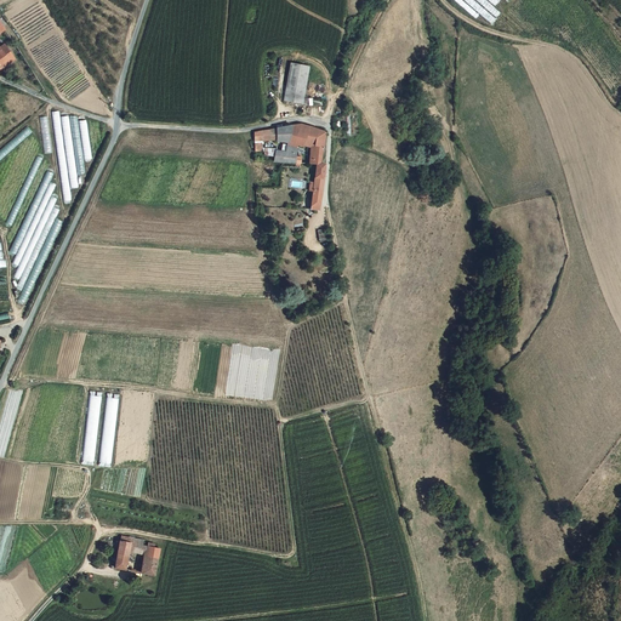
[(455,0),(476,18),(479,15),(462,0),(455,0)]
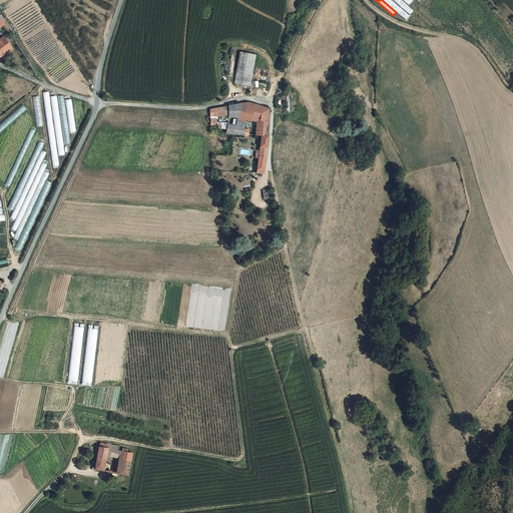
[(392,0),(384,0),(406,19),(410,15),(392,0)]
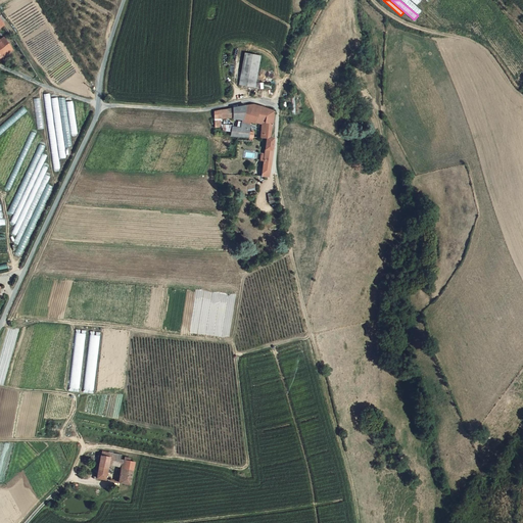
[(409,0),(401,0),(419,14),(422,11),(409,0)]
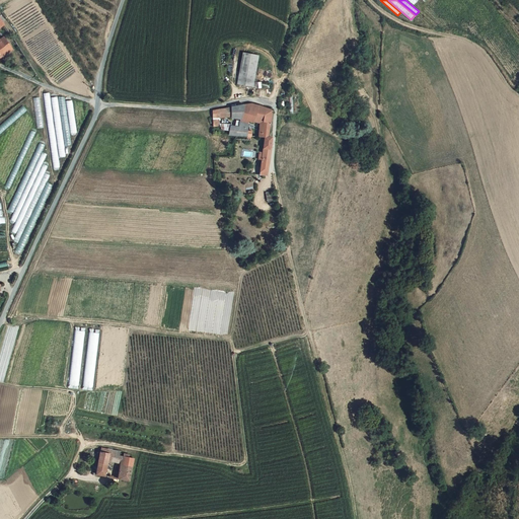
[(0,54),(6,50),(10,47),(4,36),(0,39),(0,54)]
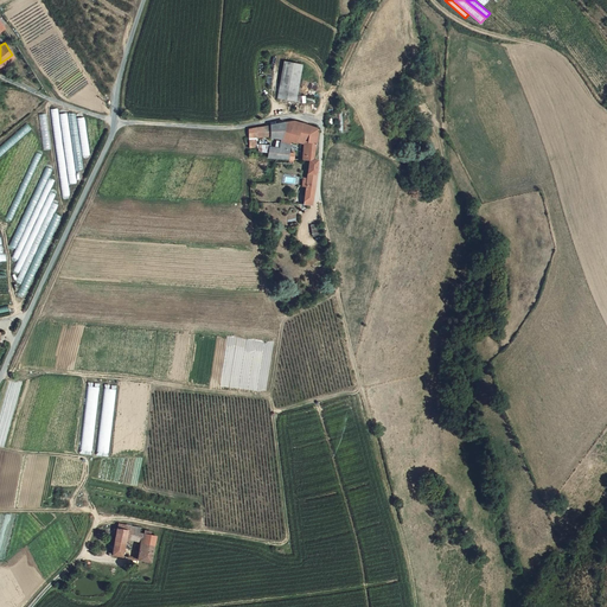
[(285,59),(280,84),(298,88),(302,64),(285,59)]
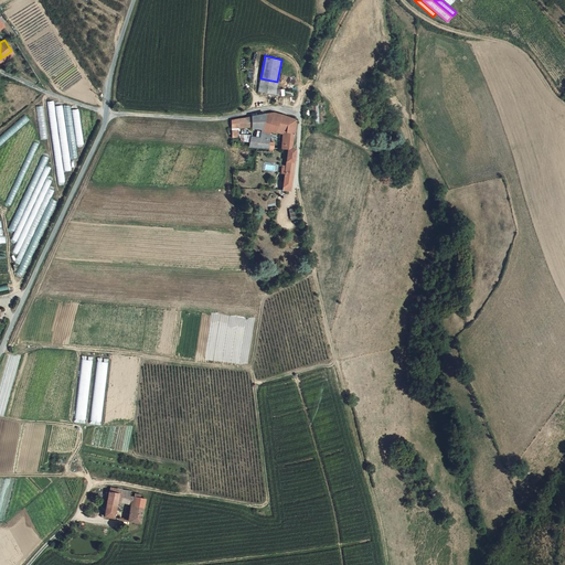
[(260,78),(258,91),(275,94),(277,82),(260,78)]
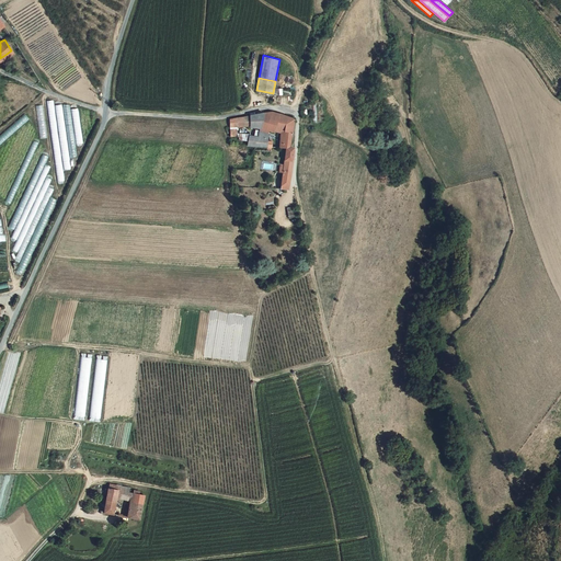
[(293,91),(275,88),(273,99),(290,102),(293,91)]
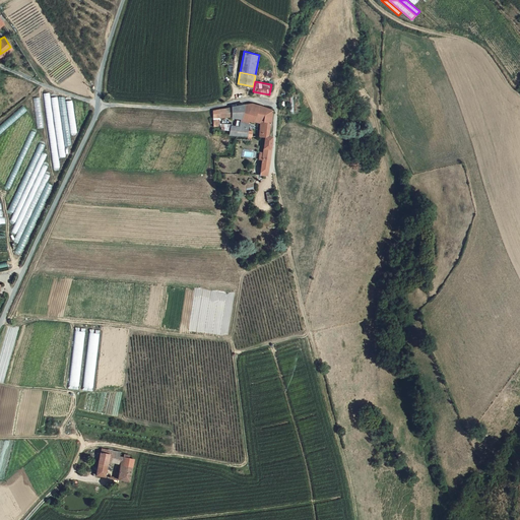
[(49,92),(44,93),(54,169),(60,168),(49,92)]
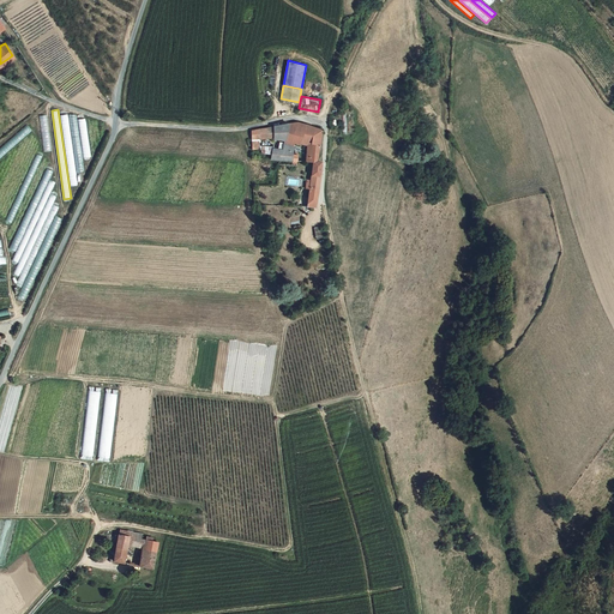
[(40,115),(44,152),(52,151),(47,114),(40,115)]
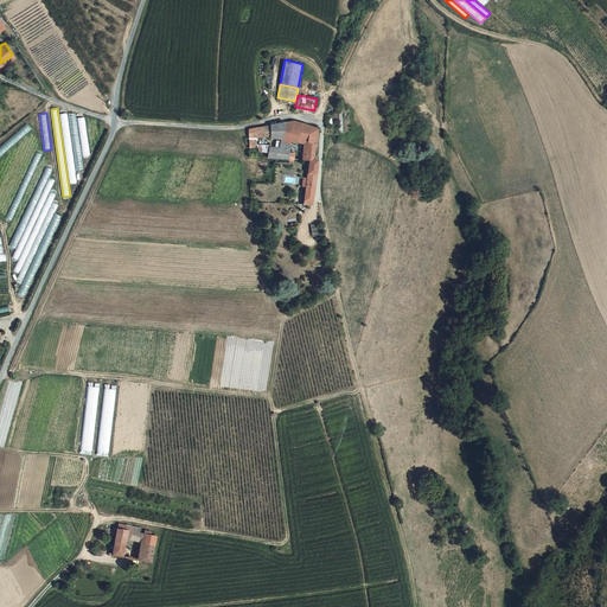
[(77,183),(66,113),(61,114),(70,184),(77,183)]
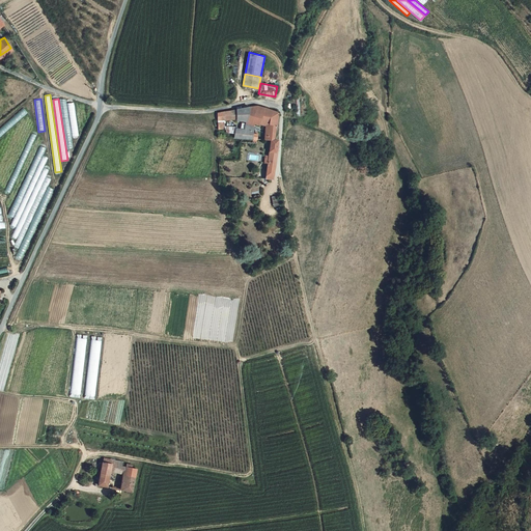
[(60,100),(67,149),(73,148),(72,137),(66,104),(66,99),(60,100)]
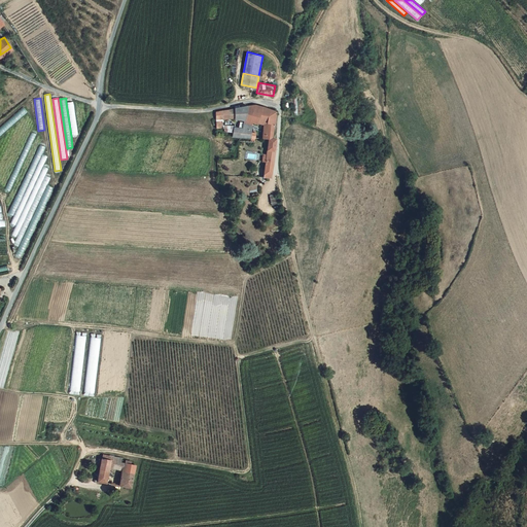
[(73,102),(66,103),(71,136),(78,135),(73,102)]
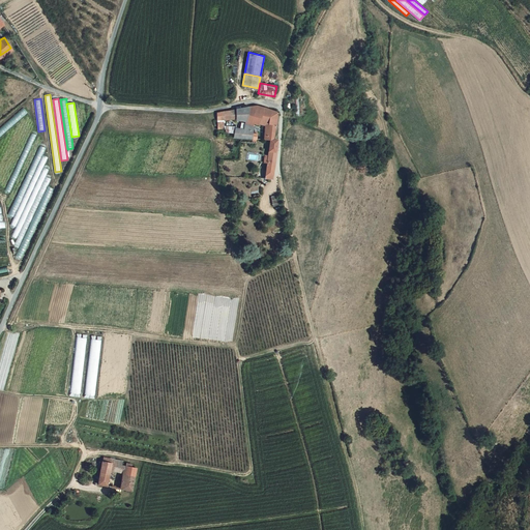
[(259,123),(264,108),(256,105),(249,106),(243,107),(235,109),(234,117),(234,119),(241,120),(245,121),(248,121),(253,123),(255,124),(258,124),(259,123)]
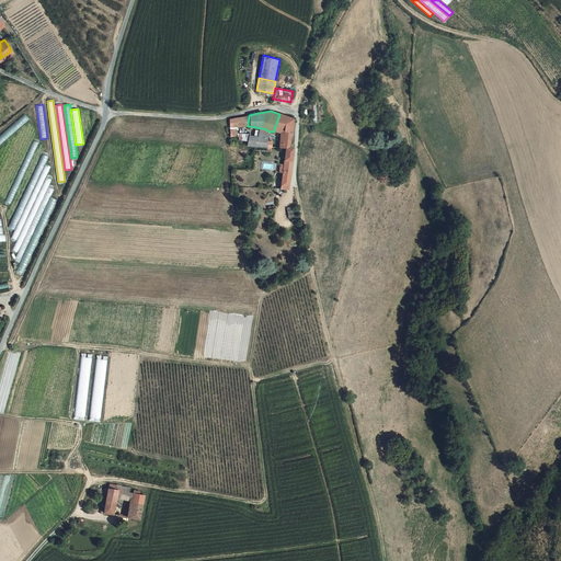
[(0,135),(0,145),(30,119),(25,114),(0,135)]
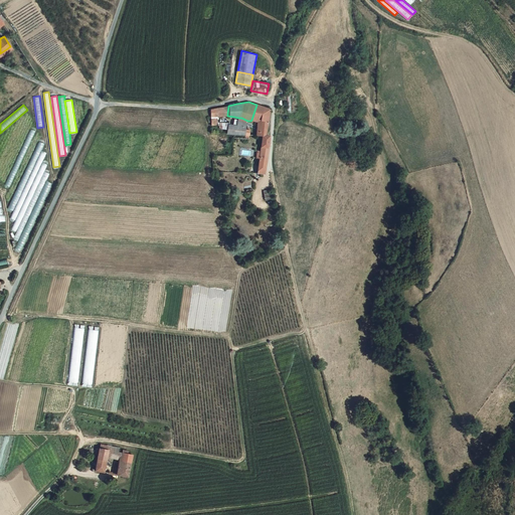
[(256,121),(258,121),(261,121),(263,117),(263,115),(264,110),(265,107),(256,105),(251,120),(256,121)]
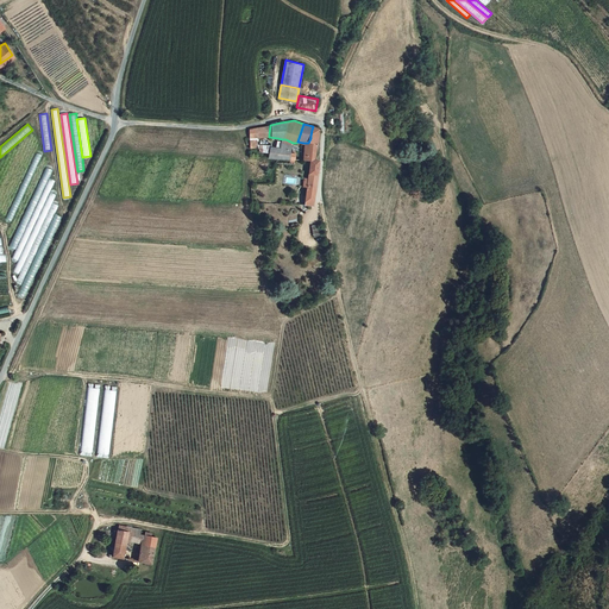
[(258,127),(248,129),(248,138),(256,137),(265,136),(269,135),(270,125),(268,125),(258,127)]
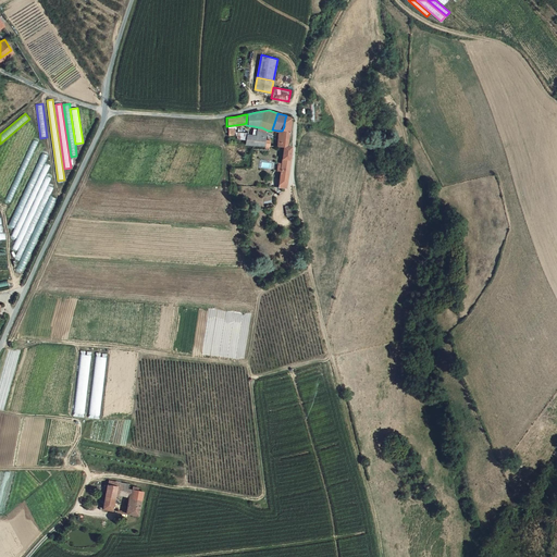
[(275,146),(282,146),(286,146),(293,118),(286,115),(285,119),(284,124),(284,126),(282,131),(279,131),(275,146)]
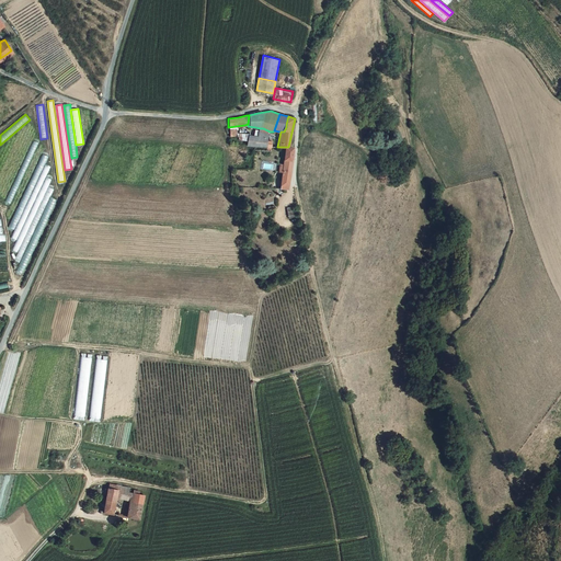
[(247,146),(254,147),(265,147),(268,147),(271,140),(270,140),(270,139),(266,138),(267,134),(259,129),(256,136),(247,135),(247,140),(247,146)]
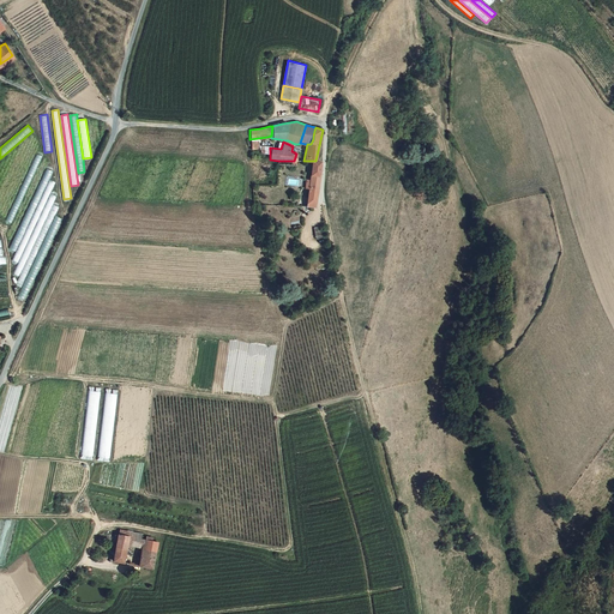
[(37,155),(6,221),(11,222),(42,157),(37,155)]
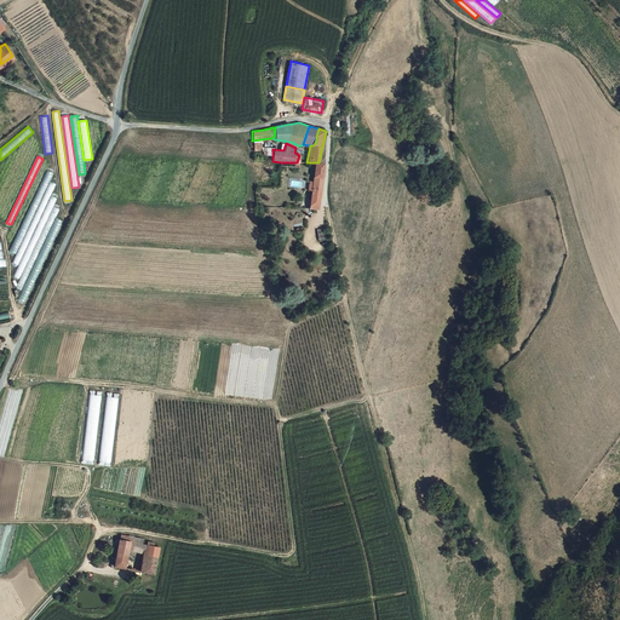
[(319,162),(314,162),(310,205),(319,206),(320,200),(321,181),(323,164),(319,162)]
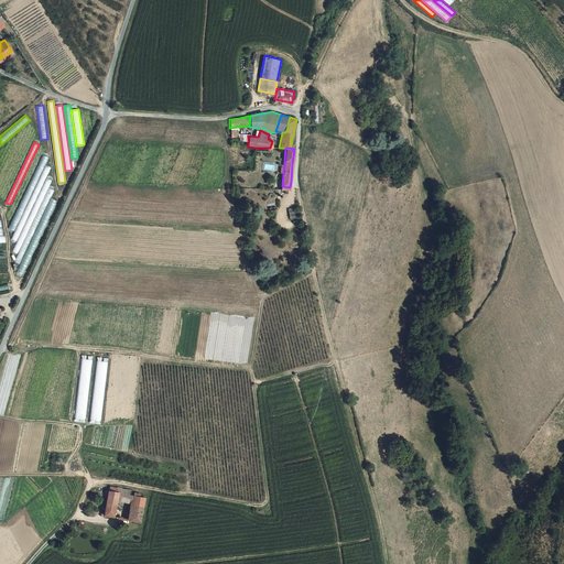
[(44,155),(9,228),(14,230),(45,164),(49,158),(44,155)]
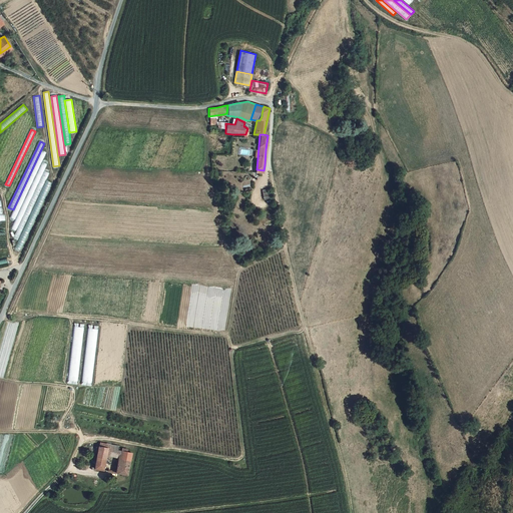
[(15,220),(43,161),(47,151),(41,149),(13,209),(9,217),(15,220)]
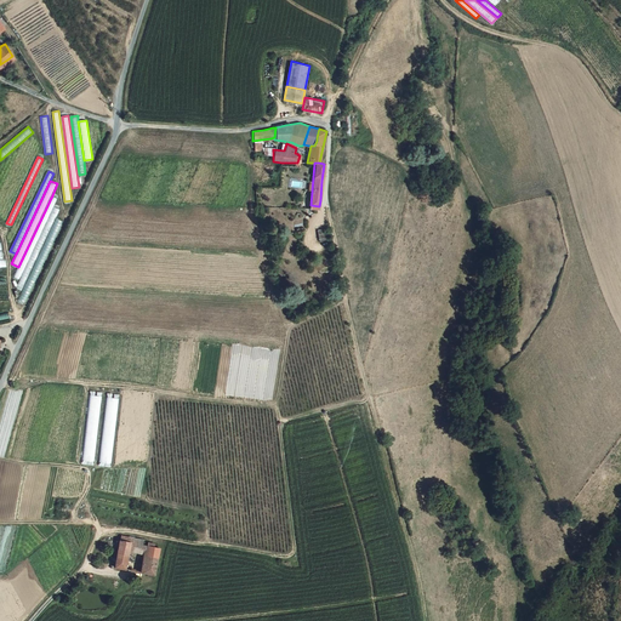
[(18,267),(13,278),(20,280),(55,208),(58,199),(52,195),(18,267)]
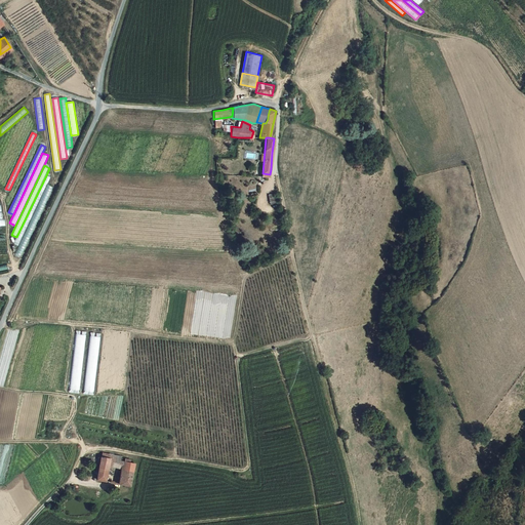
[(18,246),(51,177),(46,175),(16,237),(13,243),(18,246)]
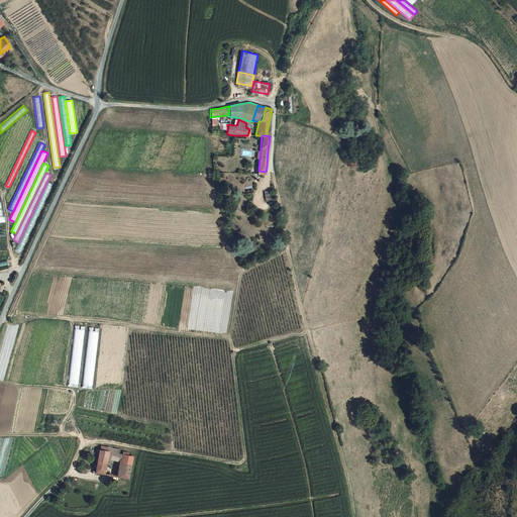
[(52,184),(46,182),(18,242),(14,249),(20,252),(52,184)]
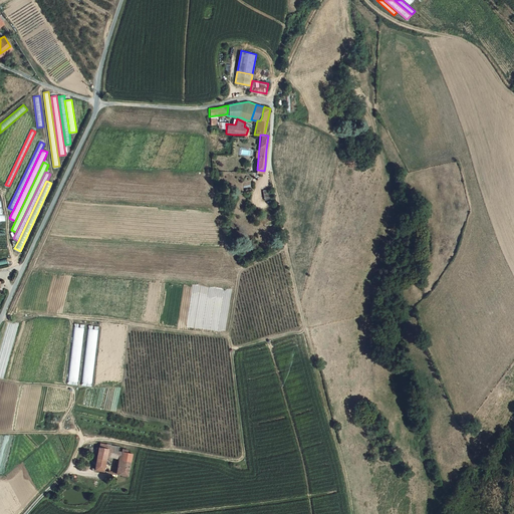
[(78,382),(85,328),(75,327),(68,381),(78,382)]
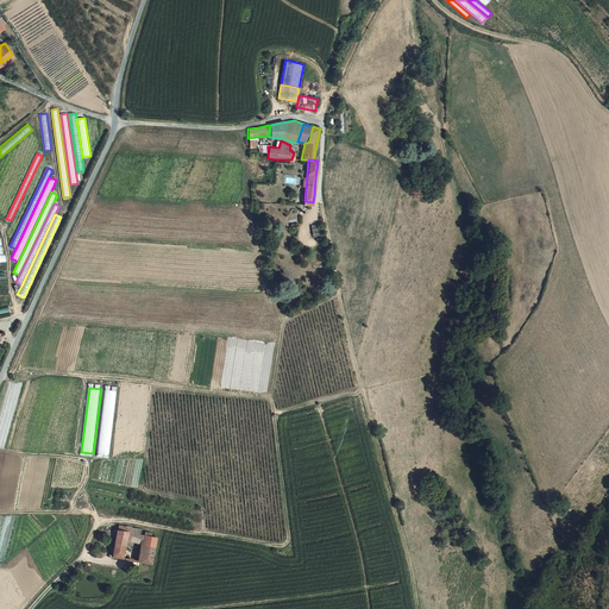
[(108,454),(117,391),(105,389),(98,453),(108,454)]
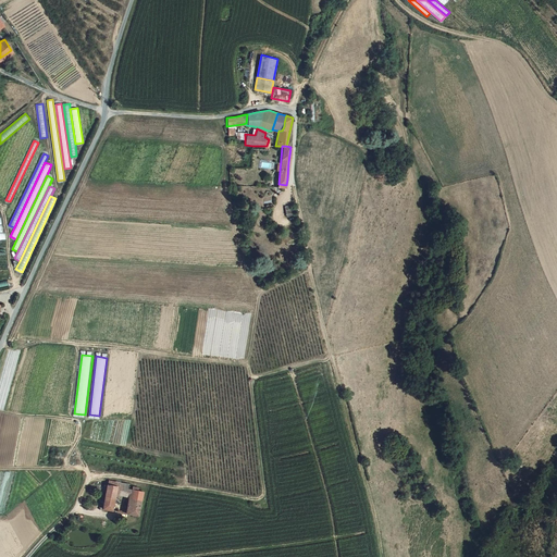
[(115,493),(116,486),(108,484),(106,494),(102,508),(112,510),(115,493)]
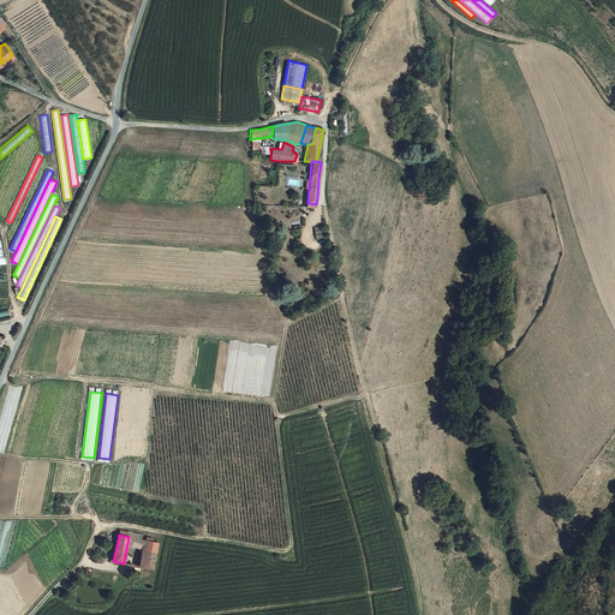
[(159,543),(142,539),(129,537),(127,544),(143,548),(145,548),(157,549),(159,543)]
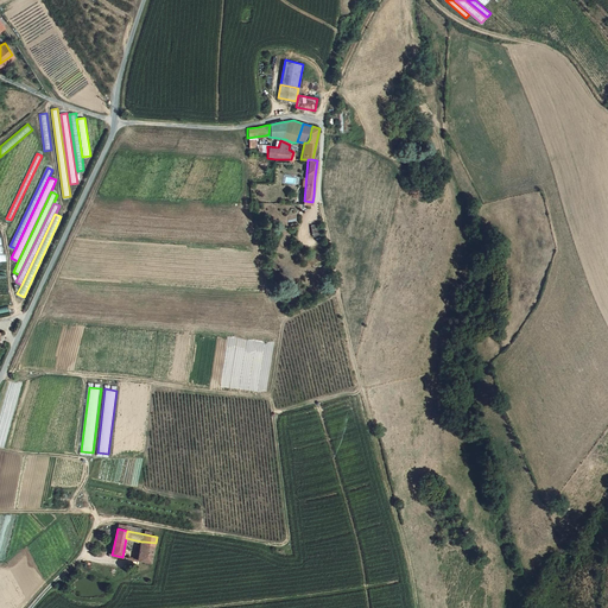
[(151,562),(156,543),(144,542),(143,549),(140,548),(138,559),(151,562)]
